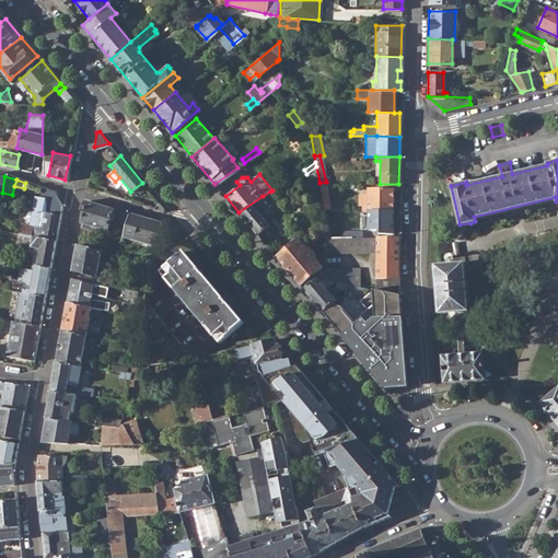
[(278,186),(283,194),(291,188),(286,182),(278,186)]
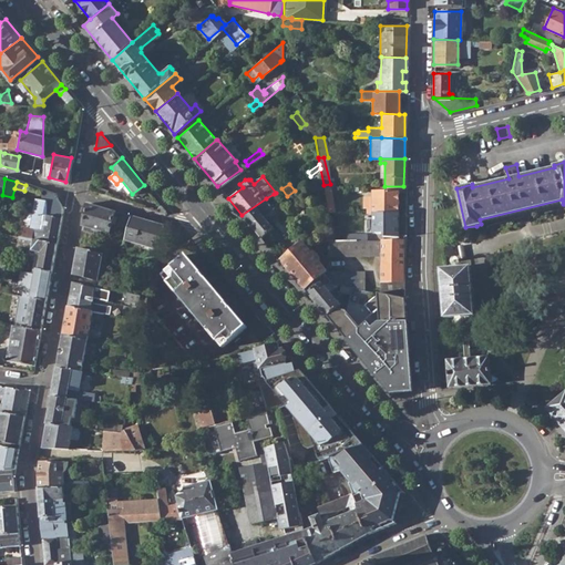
[(328,211),(336,211),(330,185),(324,185),(328,211)]
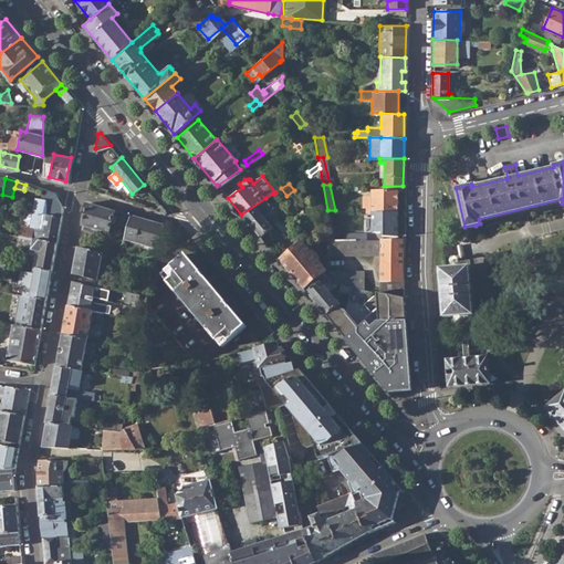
[(371,211),(372,211),(397,211),(397,188),(371,189),(371,195),(371,211)]
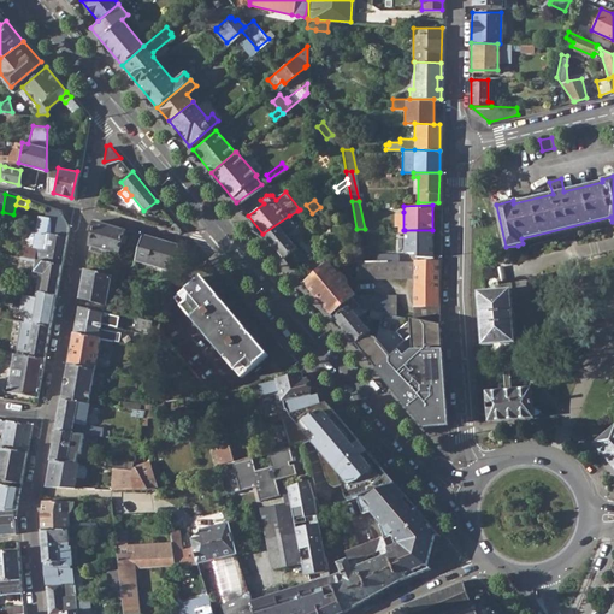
[(37,214),(30,246),(21,244),(18,255),(35,259),(60,264),(68,225),(58,210),(46,206),(43,217),(37,214)]
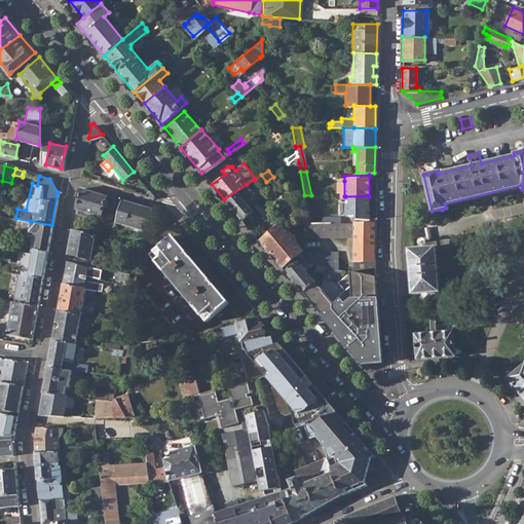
[(224,199),(244,223),(247,226),(251,222),(263,222),(247,202),(250,200),(248,198),(254,193),(247,184),(224,199)]
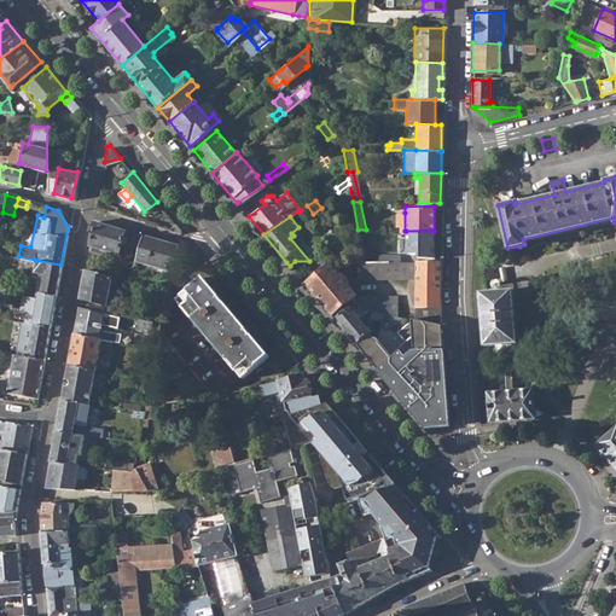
[(93,220),(88,245),(104,249),(117,254),(125,230),(93,220)]
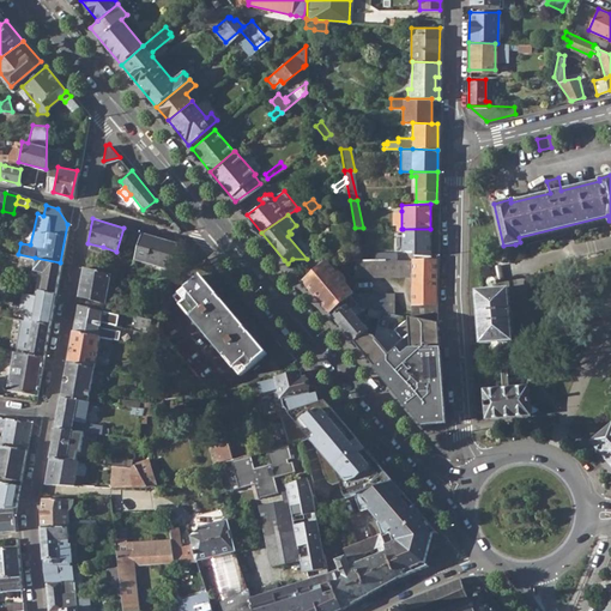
[(167,228),(176,230),(179,227),(173,219),(167,228)]
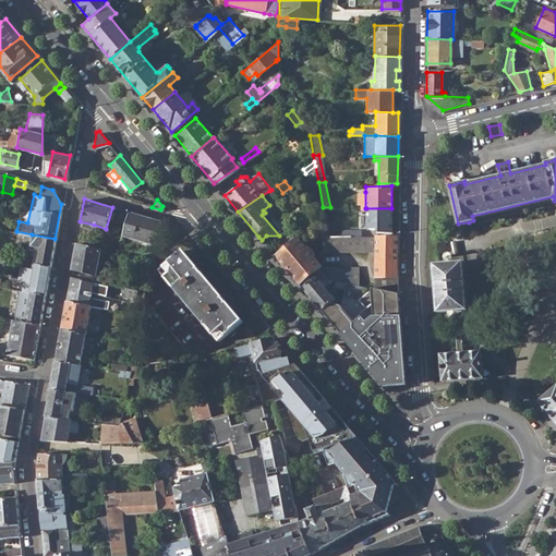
[(376,227),(376,231),(391,231),(391,208),(366,208),(365,227),(376,227)]
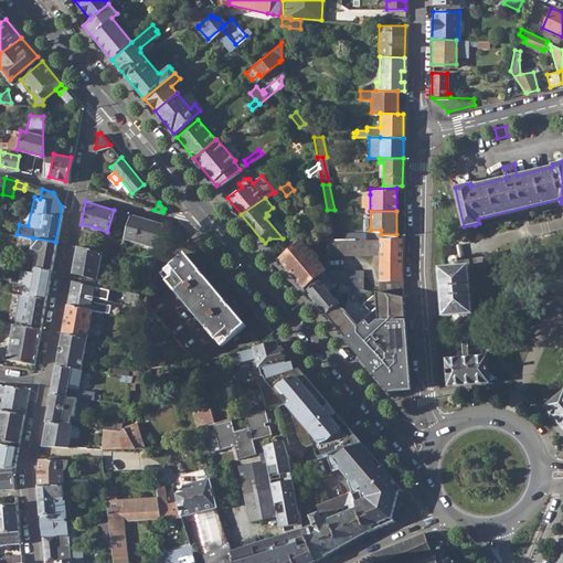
[(123,237),(156,247),(162,224),(129,214),(123,237)]
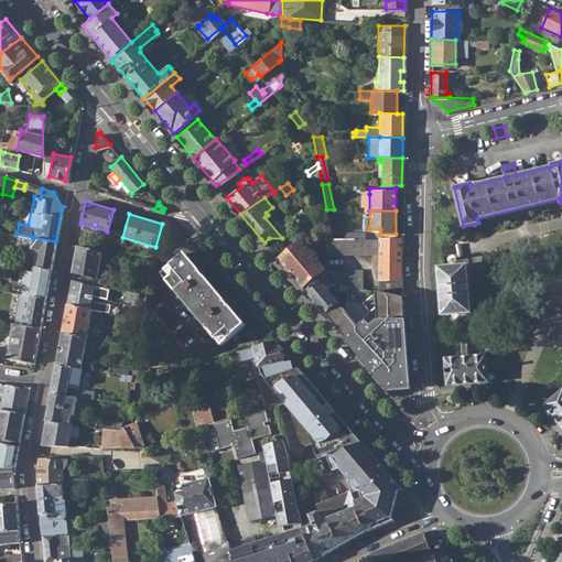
[(77,246),(90,249),(94,231),(80,228),(77,246)]
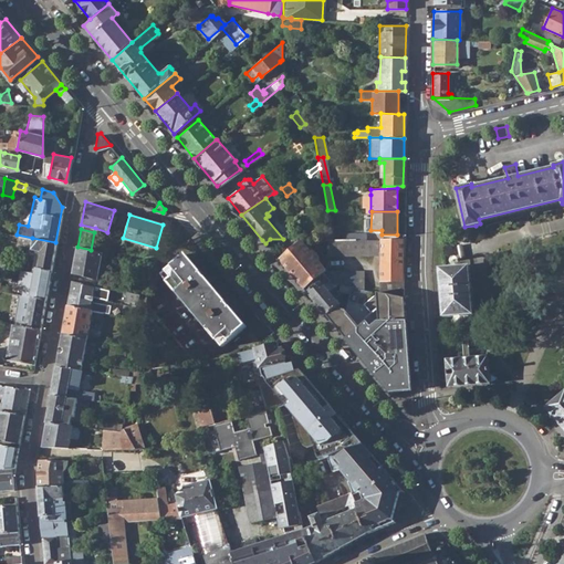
[(16,243),(30,246),(32,238),(17,235),(16,243)]
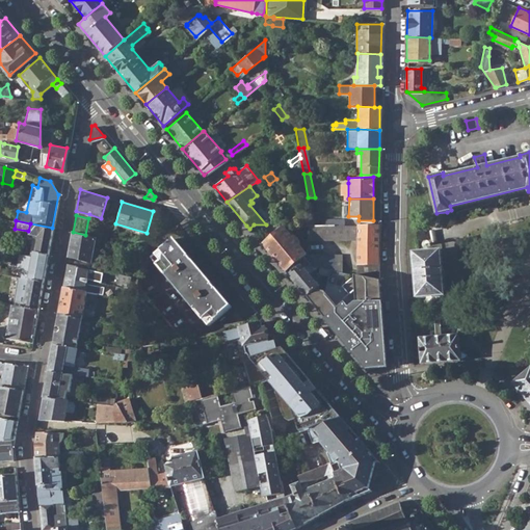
[(32,252),(31,256),(46,259),(52,228),(30,223),(28,231),(28,233),(37,235),(34,252),(32,252)]
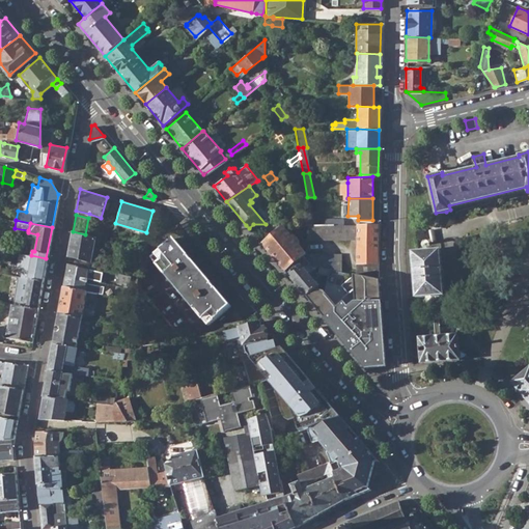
[(306,239),(356,239),(357,223),(342,223),(324,224),(312,224),(306,224),(306,239)]
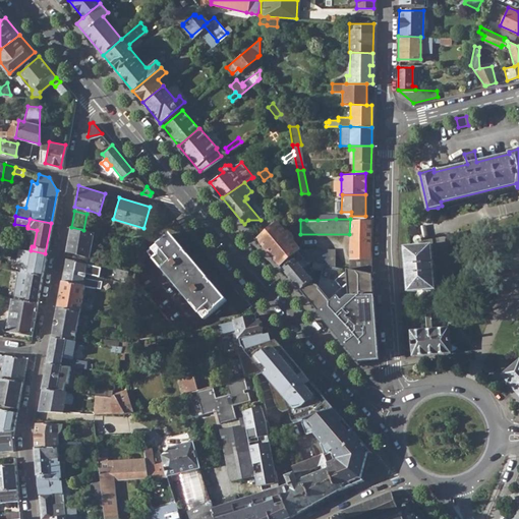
[(349,256),(369,257),(370,219),(350,219),(349,234),(349,256)]
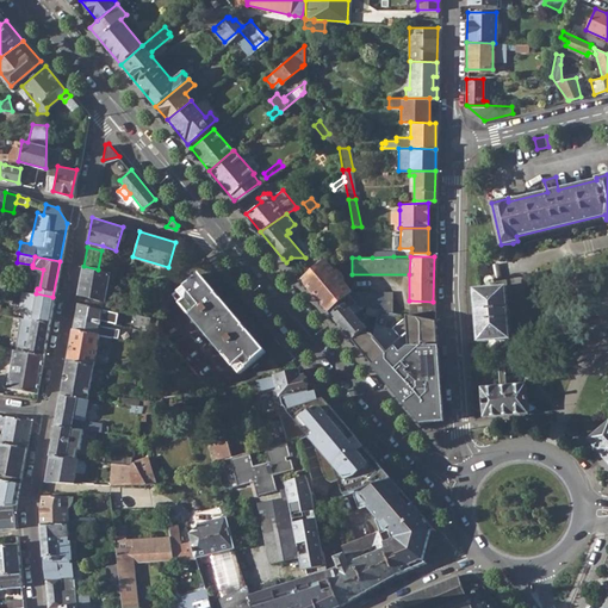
[(317,258),(305,258),(314,268),(301,279),(329,314),(343,302),(349,303),(349,297),(347,293),(349,291),(340,279),(342,277),(336,270),(334,271),(324,260),(321,262),(317,258)]
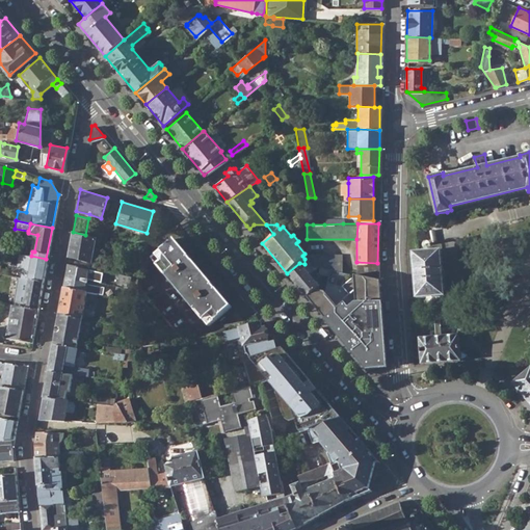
[(68,256),(90,261),(96,238),(85,235),(73,232),(68,256)]
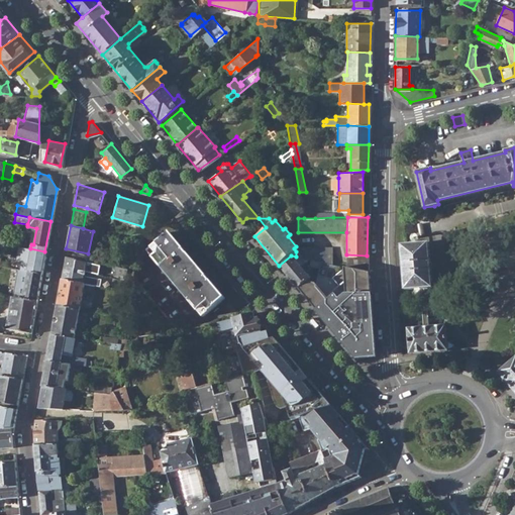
[(145,250),(201,315),(223,297),(168,232),(156,242),(146,249),(145,250)]
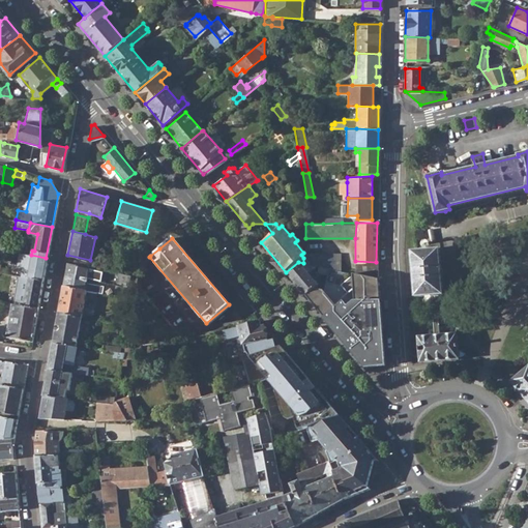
[(152,240),(144,247),(150,256),(159,248),(152,240)]
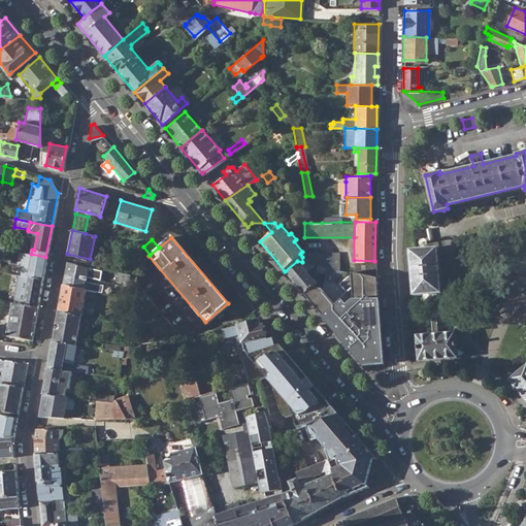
[(416,334),(418,360),(455,357),(453,331),(437,332),(435,297),(440,297),(440,295),(438,268),(436,248),(417,249),(409,250),(414,295),(428,294),(429,314),(431,332),(416,334)]
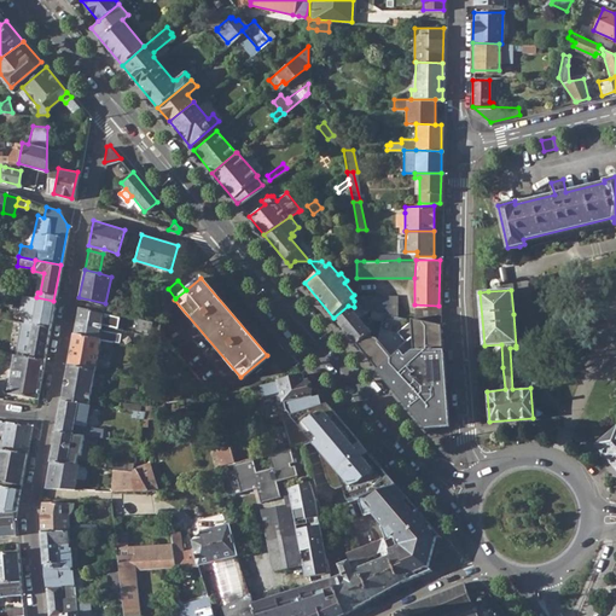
[(366,309),(396,315),(397,296),(354,295),(354,301),(354,307),(366,309)]
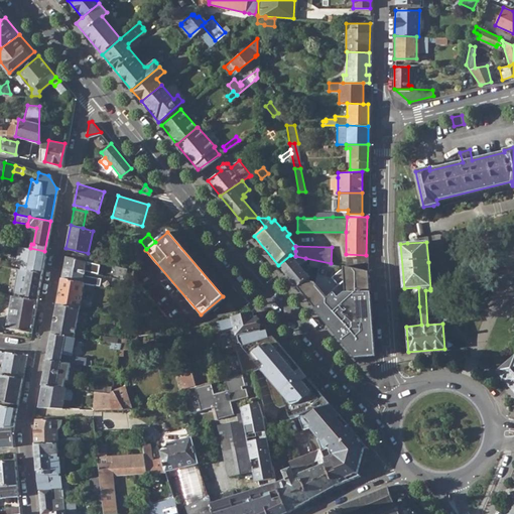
[(27,269),(40,272),(44,251),(30,248),(28,247),(26,253),(30,254),(28,261),(20,260),(19,268),(27,269)]
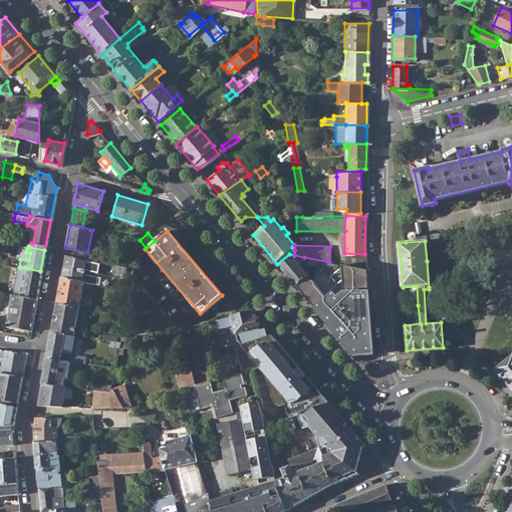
[(62,266),(83,270),(83,268),(85,259),(64,253),(62,266)]
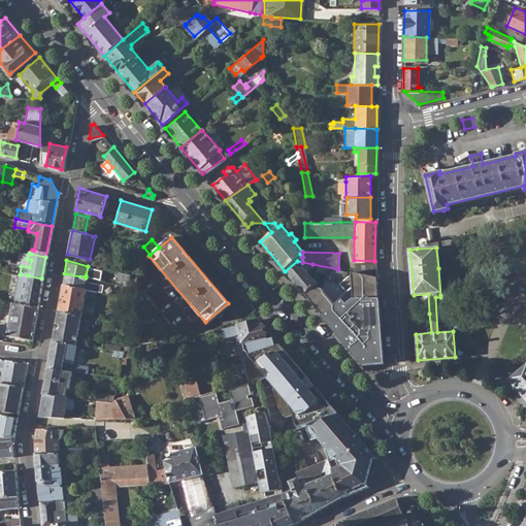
[(106,268),(110,269),(111,263),(97,260),(96,265),(106,268)]
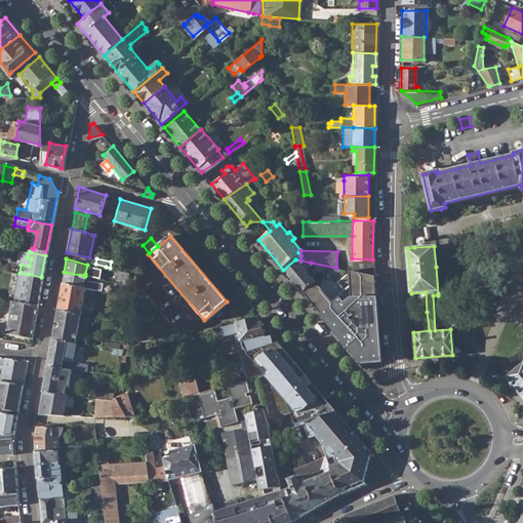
[(372,259),(352,258),(352,270),(374,274),(372,259)]
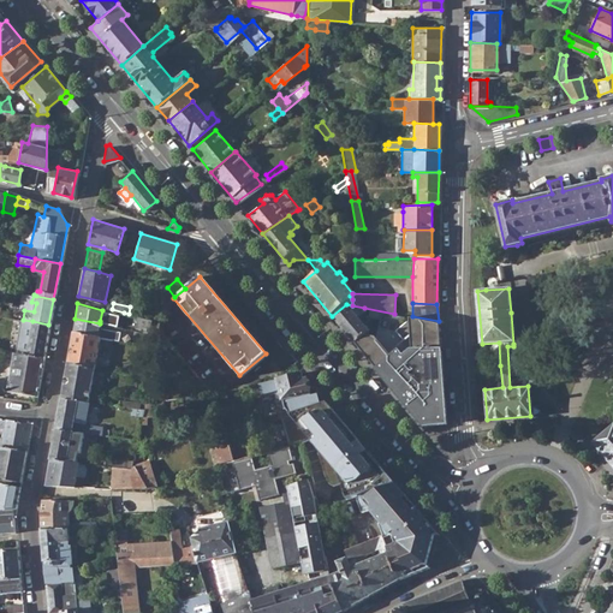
[(367,329),(355,315),(346,304),(332,316),(353,341),(362,333),(367,329)]
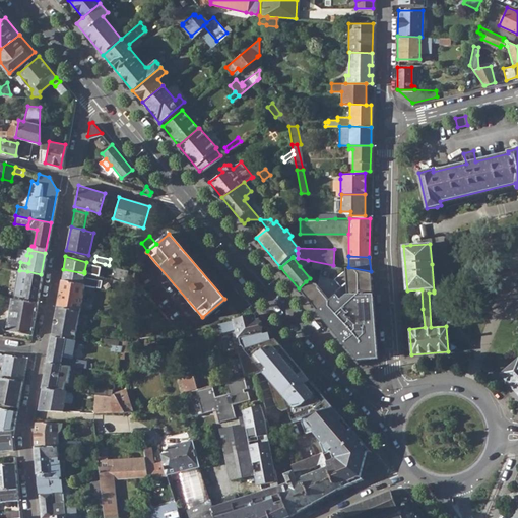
[(298,258),(293,257),(300,266),(308,260),(298,258)]
